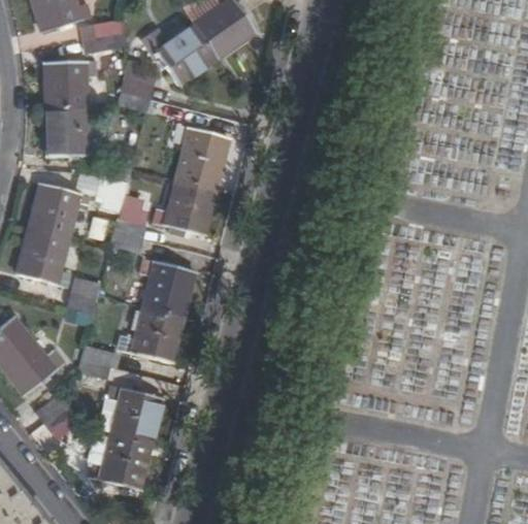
[(31,0),(40,31),(91,15),(87,0),(76,3),(75,0),(31,0)]
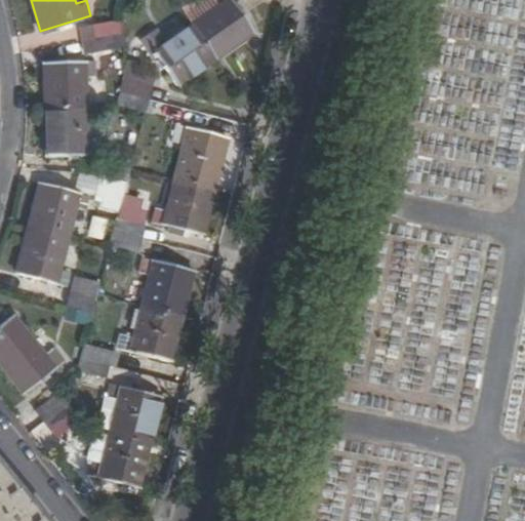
[(193,23),(215,56),(253,29),(233,0),(213,0),(217,5),(193,23)]
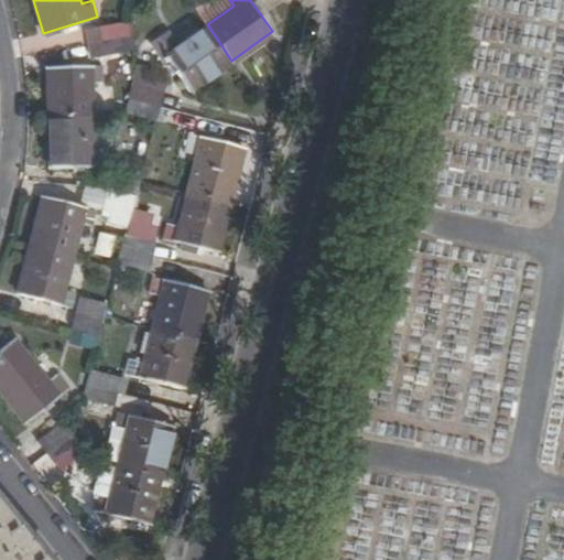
[(86,28),(88,41),(131,33),(129,18),(97,23),(95,27),(86,28)]
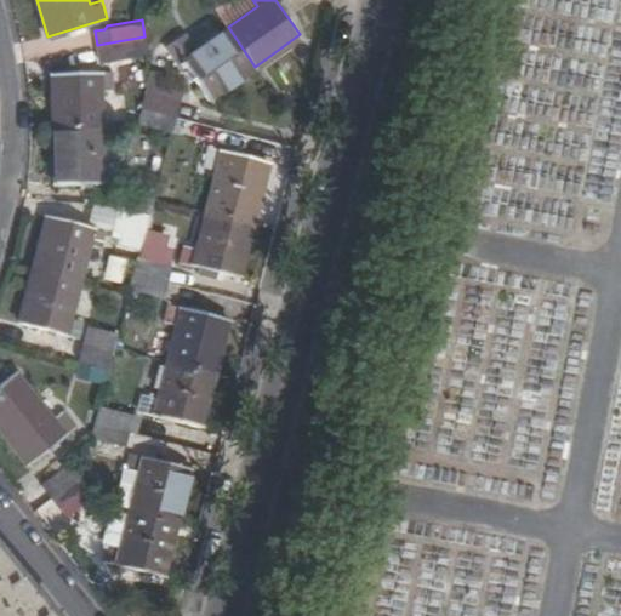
[(211,100),(255,67),(228,27),(199,49),(184,32),(165,47),(177,66),(183,62),(211,100)]
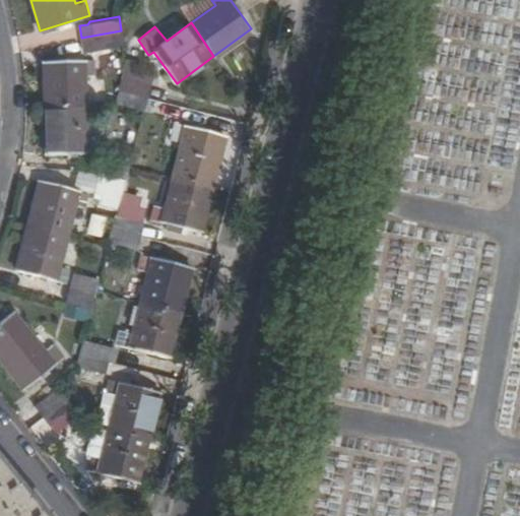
[(93,49),(124,44),(121,30),(81,38),(83,50),(93,48),(93,49)]
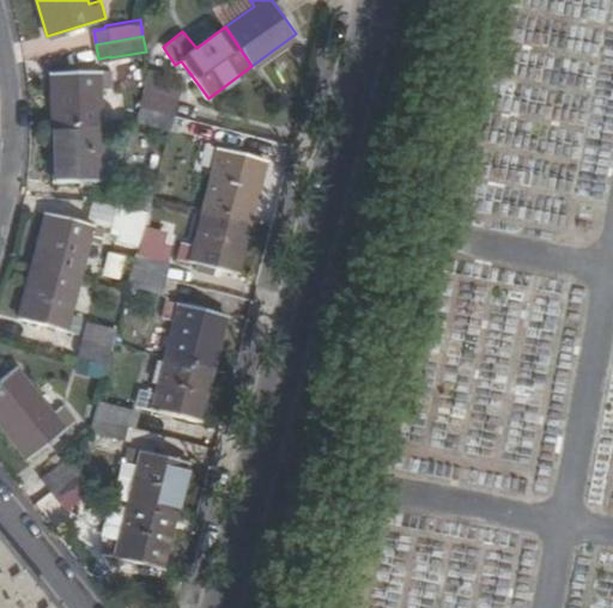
[(139,105),(171,113),(180,81),(164,77),(167,71),(149,67),(139,105)]
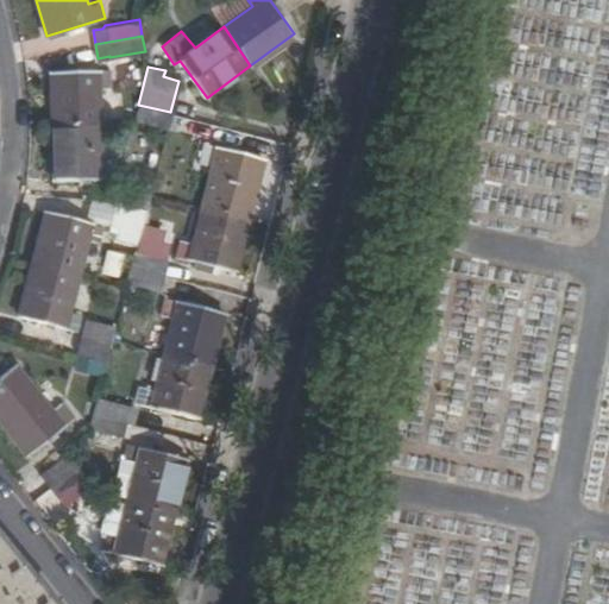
[(102,123),(135,121),(137,105),(135,106),(121,105),(121,86),(100,86),(99,69),(51,70),(51,124),(102,123)]
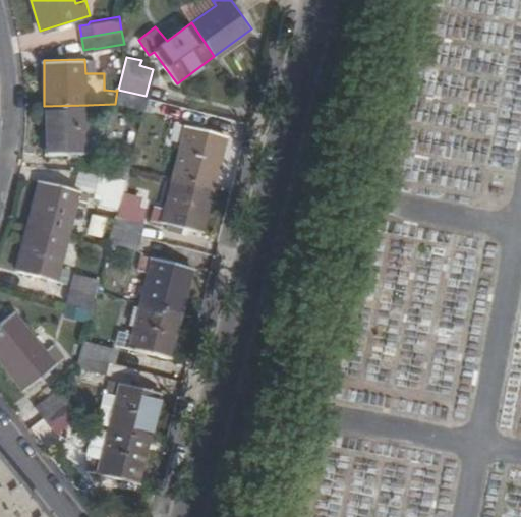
[(142,111),(146,96),(118,90),(117,90),(115,104),(116,104),(142,111)]
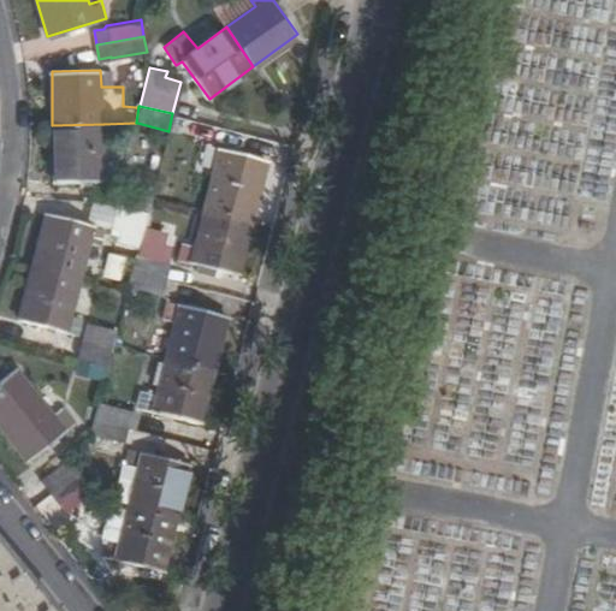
[(104,124),(52,125),(53,181),(116,179),(116,160),(104,160),(104,124)]
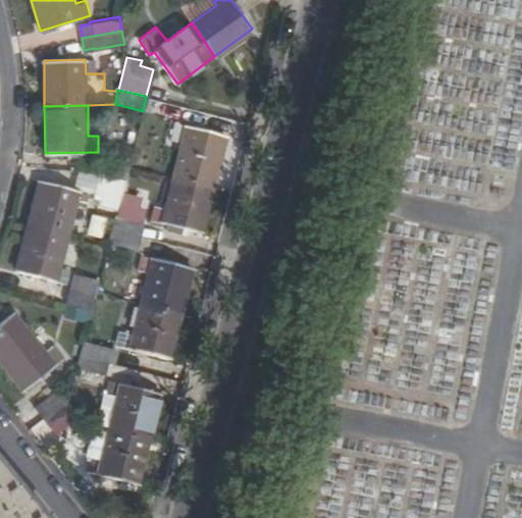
[(172,173),(214,185),(226,134),(174,121),(170,138),(180,140),(172,173)]
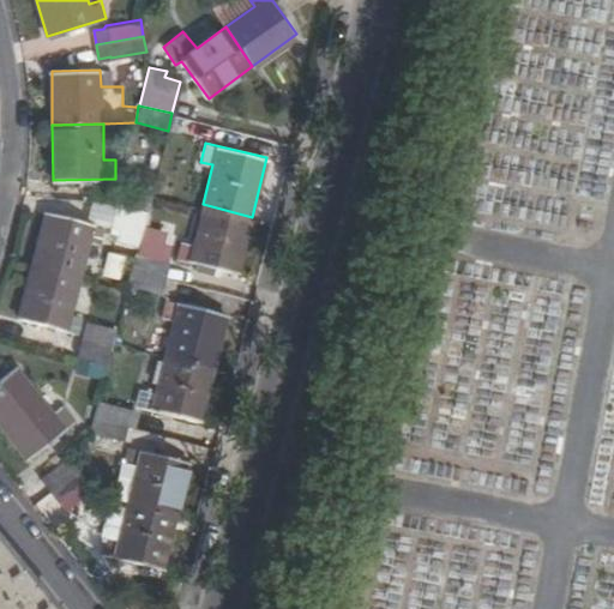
[(148,209),(152,192),(120,184),(115,200),(148,209)]
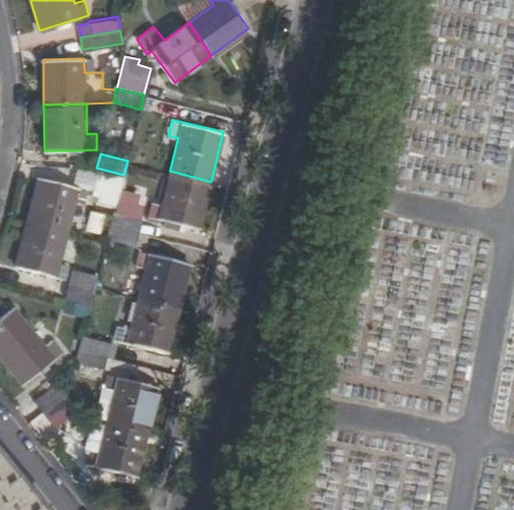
[(95,197),(116,203),(123,175),(96,168),(90,191),(95,193),(95,197)]
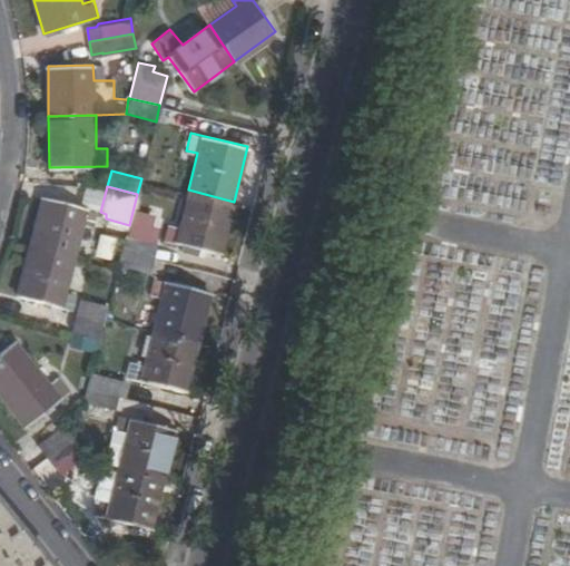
[(220,253),(234,202),(188,189),(179,226),(167,224),(164,240),(220,253)]
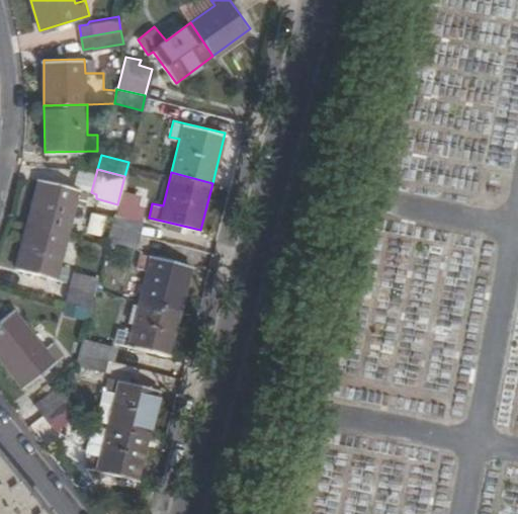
[(38,177),(27,223),(67,233),(75,202),(86,205),(89,190),(38,177)]
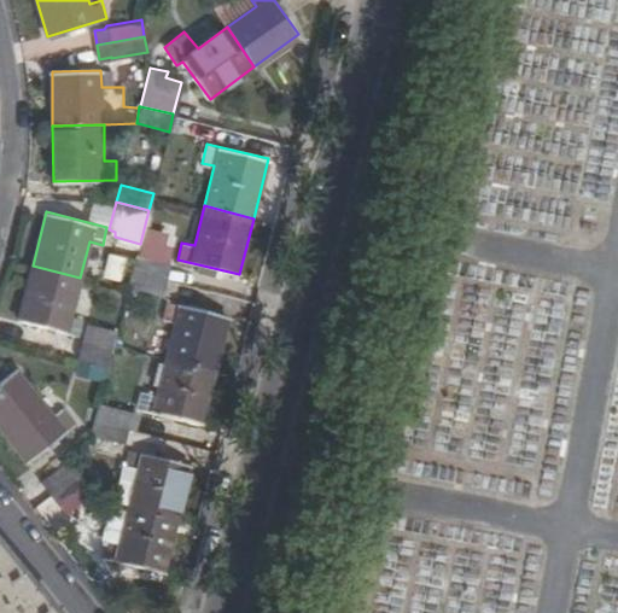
[(134,269),(167,278),(172,262),(165,261),(168,250),(140,244),(134,269)]
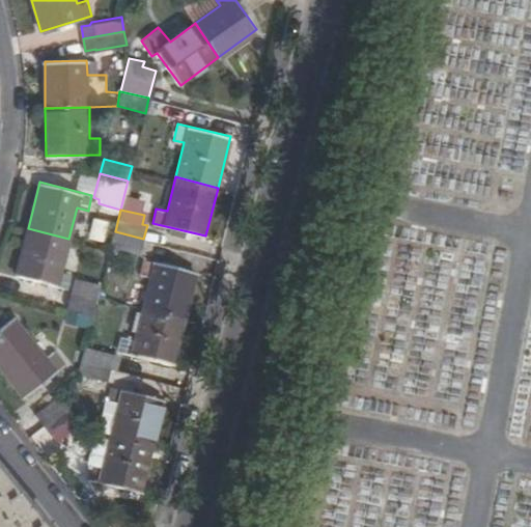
[(103,239),(109,220),(93,215),(88,233),(103,239)]
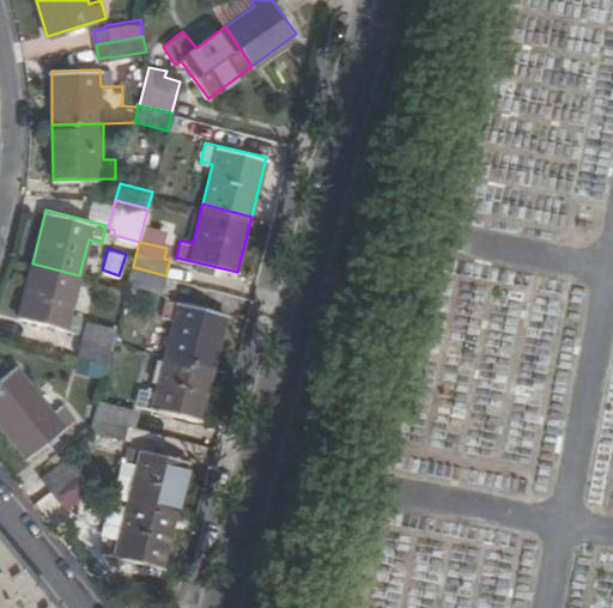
[(79,275),(32,263),(18,315),(78,333),(83,314),(71,310),(79,275)]
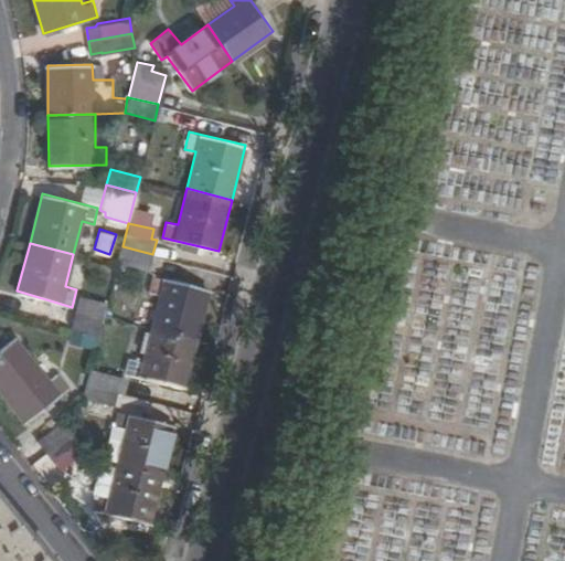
[(148,268),(152,254),(123,246),(119,260),(148,268)]
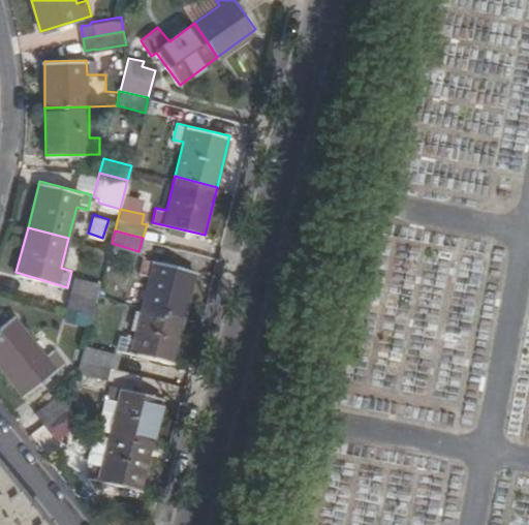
[(142,307),(183,317),(195,270),(143,257),(139,273),(151,275),(142,307)]
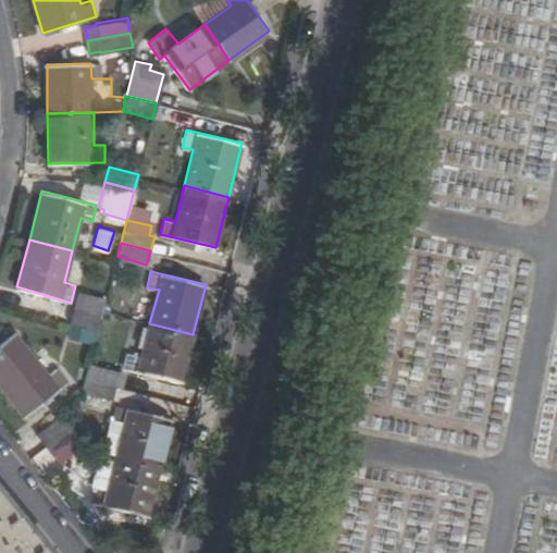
[(77,290),(70,321),(94,328),(99,329),(103,311),(107,297),(77,290)]
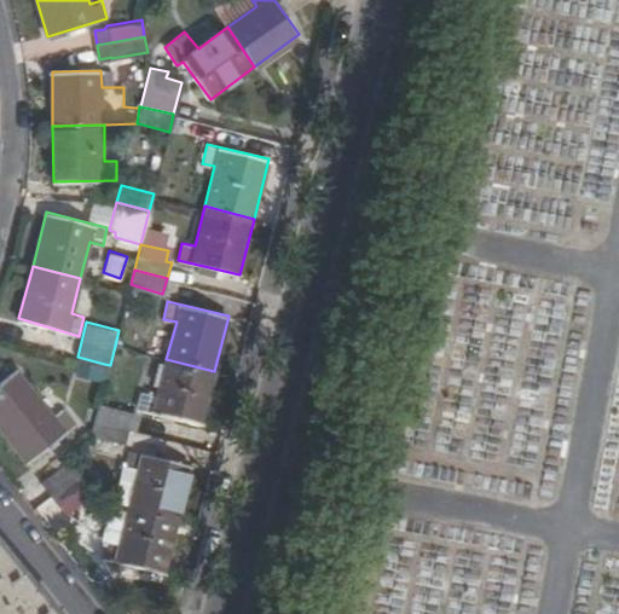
[(104,364),(77,357),(74,374),(99,380),(104,364)]
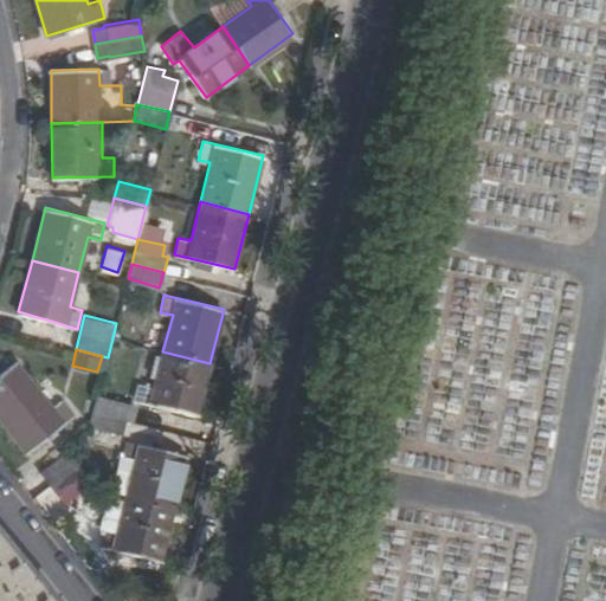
[(197,414),(210,363),(162,351),(153,386),(142,382),(139,400),(197,414)]
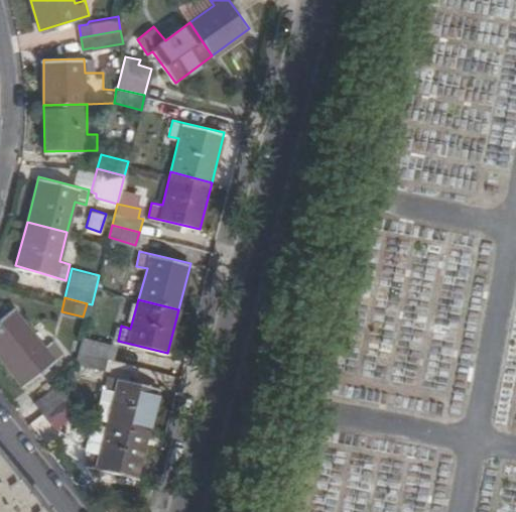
[(0,316),(0,356),(23,385),(63,352),(52,340),(44,346),(12,307),(0,316)]
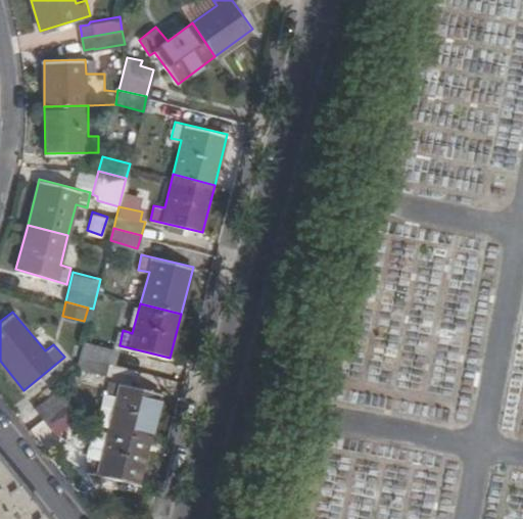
[(82,352),(109,360),(112,347),(109,346),(112,333),(96,330),(93,341),(86,339),(82,352)]
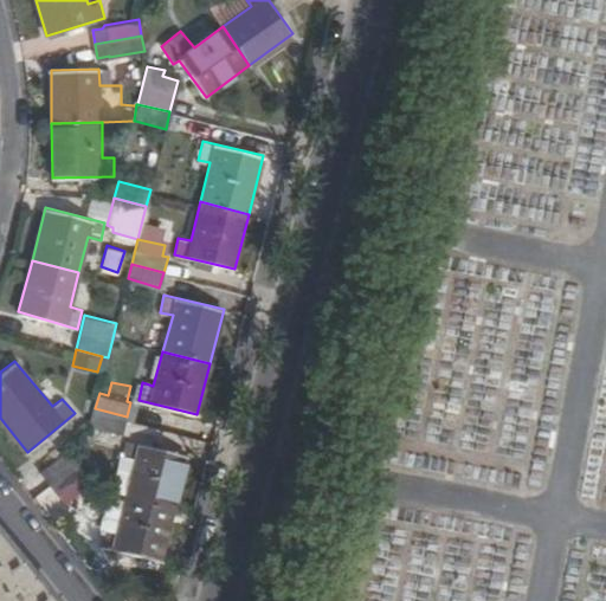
[(122,435),(127,417),(95,408),(91,427),(122,435)]
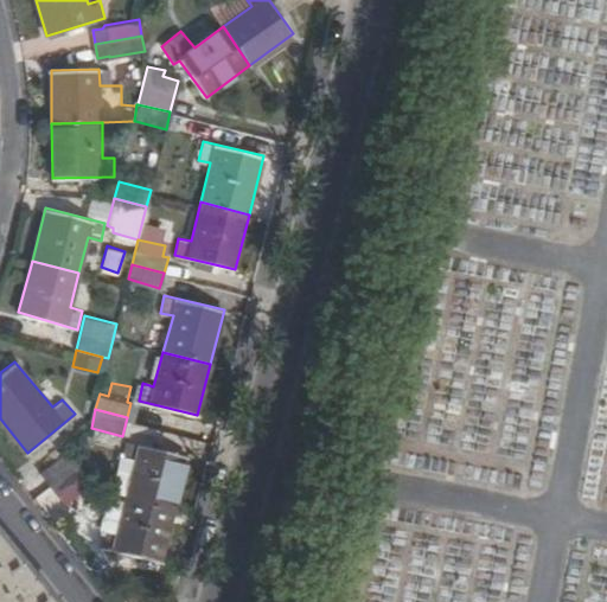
[(126,497),(173,508),(185,458),(127,442),(123,461),(134,463),(126,497)]
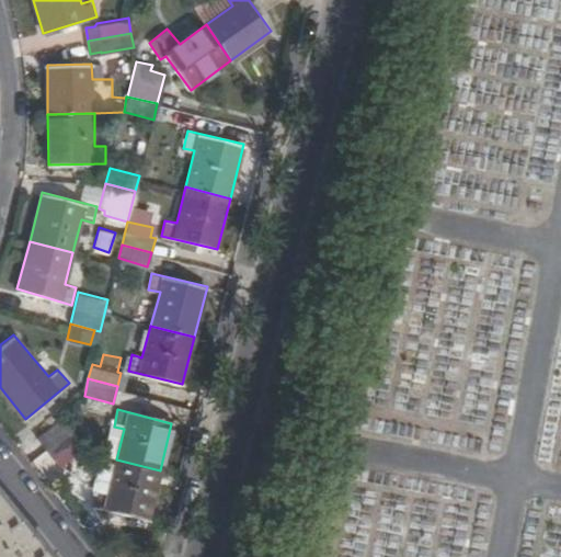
[(35,436),(45,450),(68,431),(57,418),(35,436)]
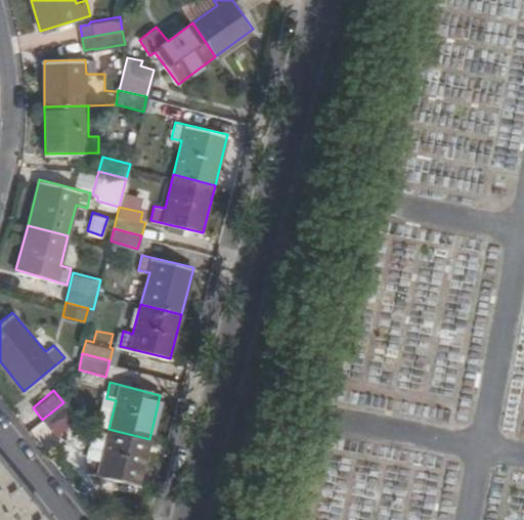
[(116,400),(106,398),(100,426),(103,428),(108,429),(116,400)]
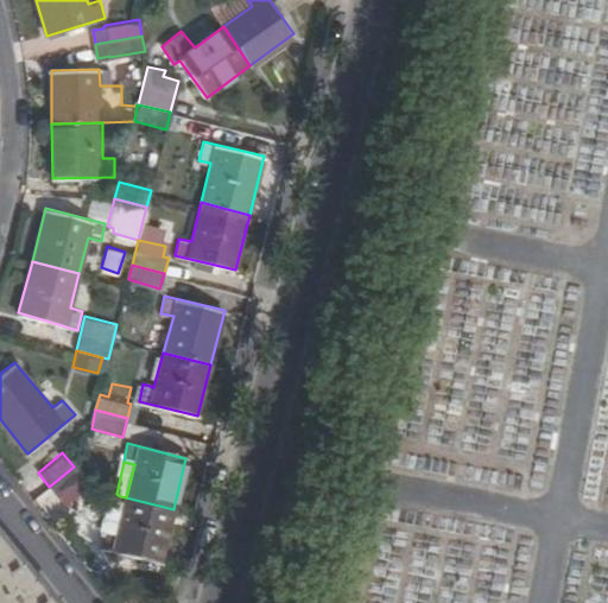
[(74,467),(49,487),(59,501),(65,497),(77,513),(105,490),(84,481),(74,467)]
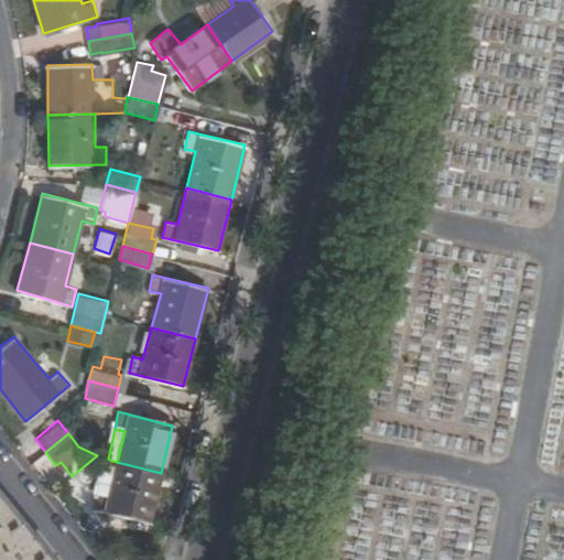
[(153,502),(161,473),(117,462),(108,495),(98,492),(95,507),(163,524),(167,505),(153,502)]
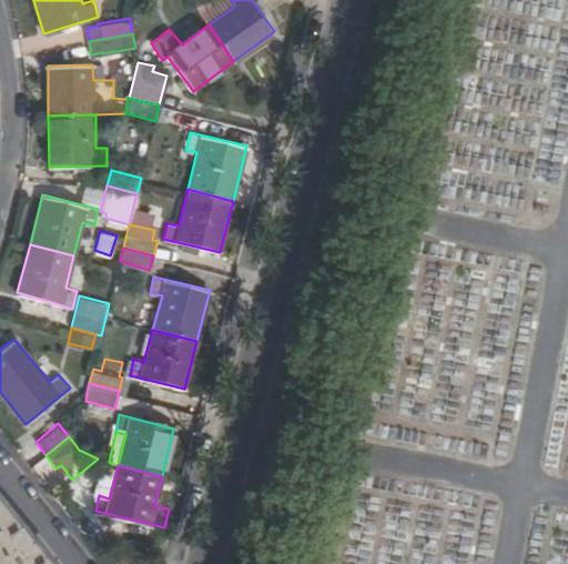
[(47,563),(0,507),(0,563),(47,563)]
